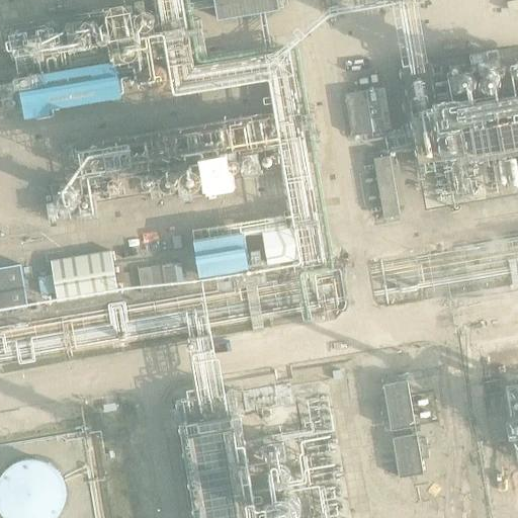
[(278,0),(214,0),(219,20),(281,9),(278,0)]
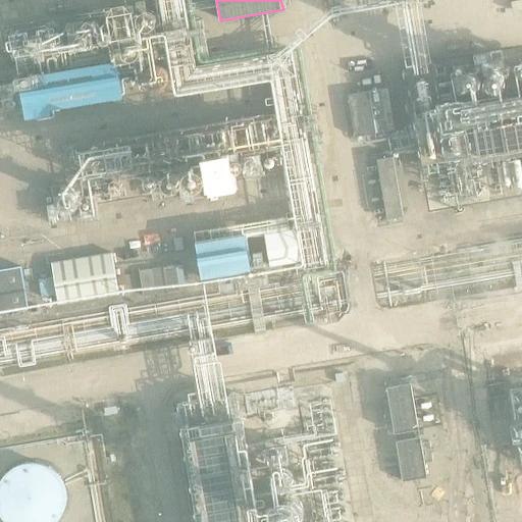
[(19,81),(25,116),(125,100),(119,64),(19,81)]
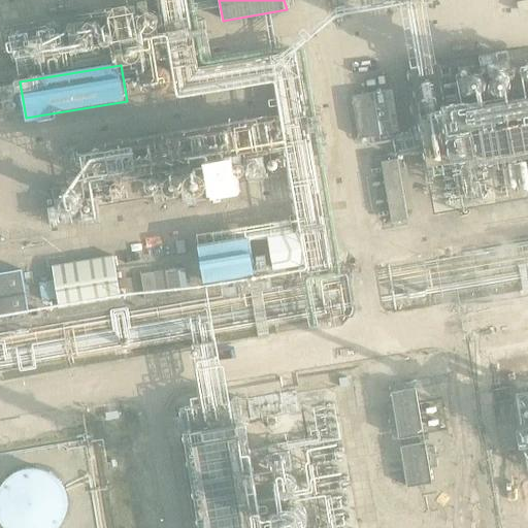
[(387,87),(352,93),(360,138),(396,132),(387,87)]
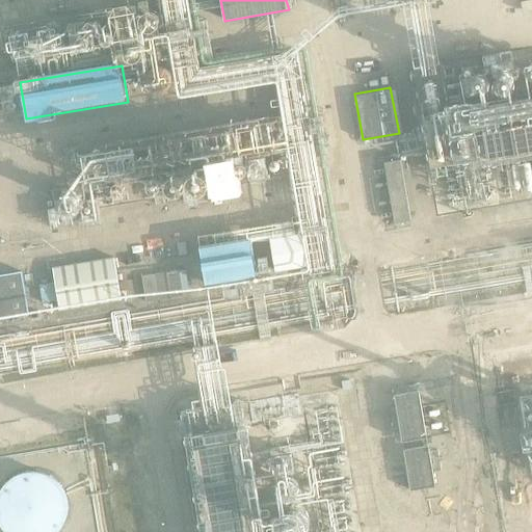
[(531,96),(409,117),(417,158),(531,138),(531,96)]
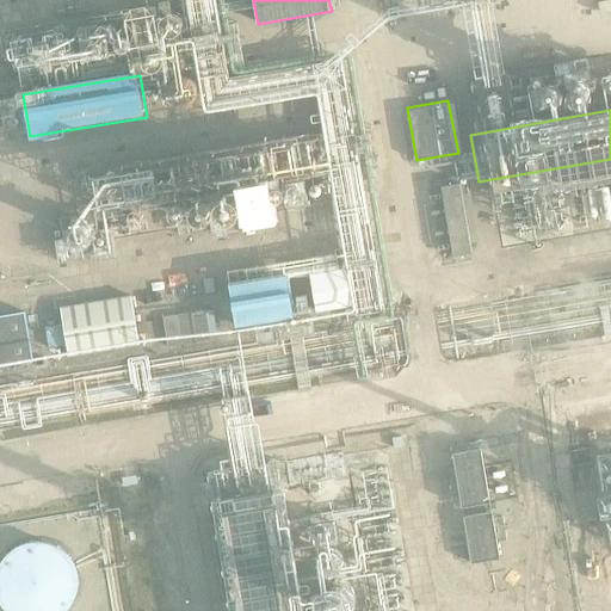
[(315,136),(115,167),(123,224),(323,193),(315,136)]
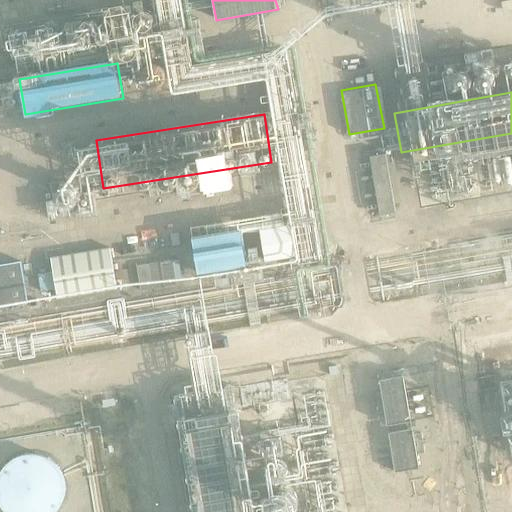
[(386,152),(369,155),(380,215),(397,212),(386,152)]
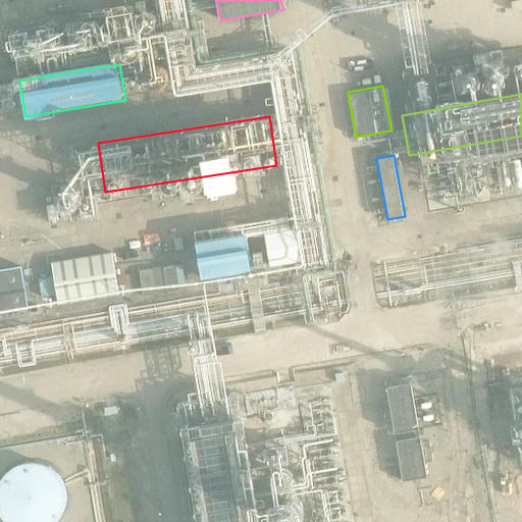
[(299,230),(265,236),(269,267),(303,263),(299,230)]
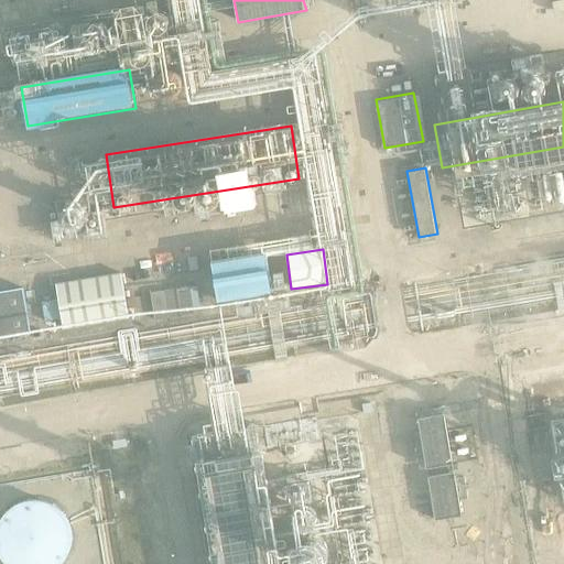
[(212,262),(219,307),(273,299),(266,255),(212,262)]
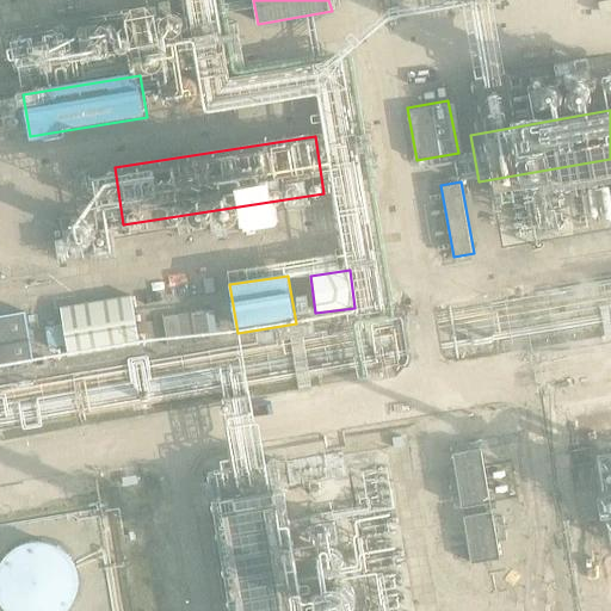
[(142,345),(134,295),(62,308),(71,357),(142,345)]
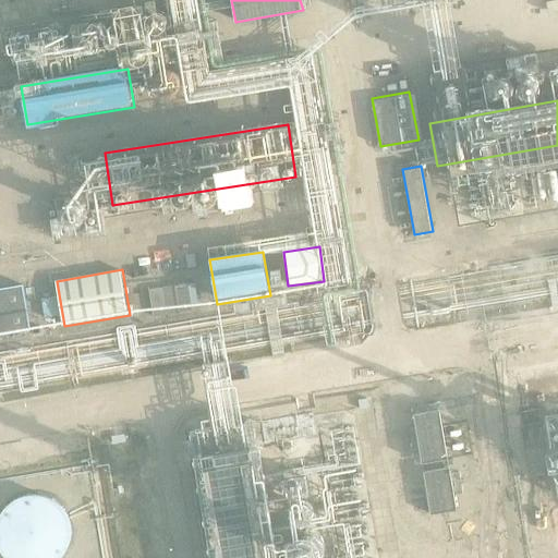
[(154,313),(199,305),(196,280),(150,288),(154,313)]
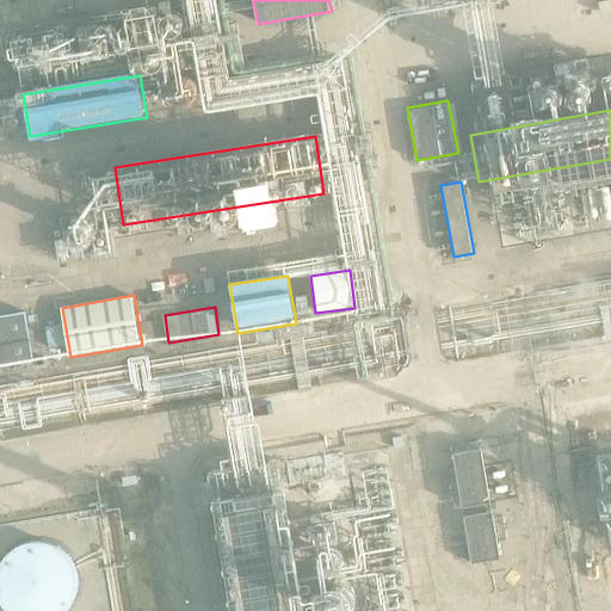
[(26,312),(0,316),(0,364),(35,358),(26,312)]
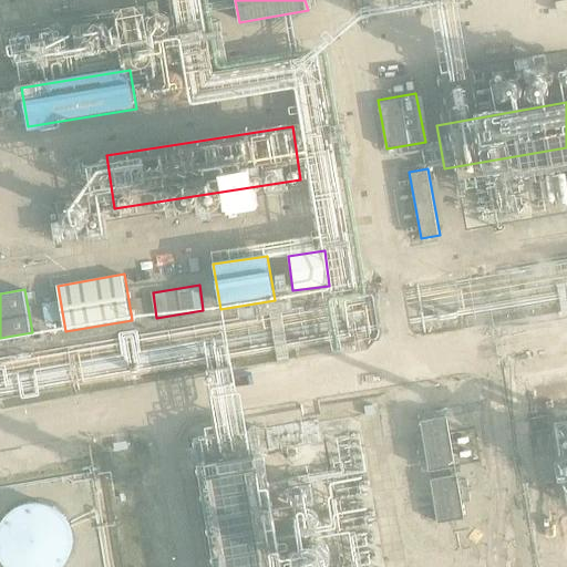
[(446,409),(422,413),(432,463),(456,457),(446,409)]
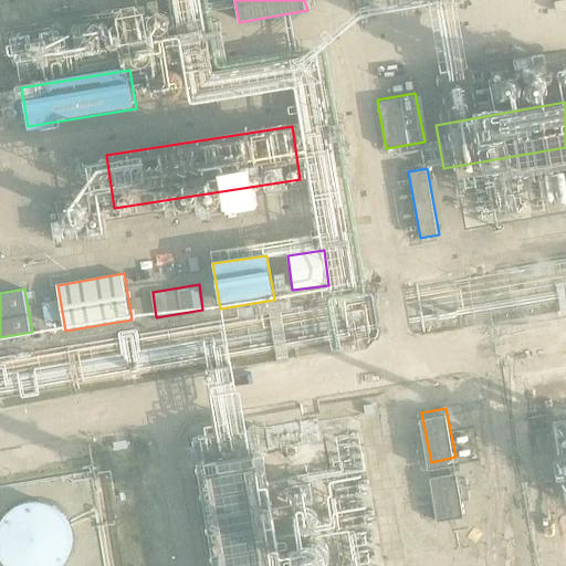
[(210,450),(227,565),(276,565),(259,442),(210,450)]
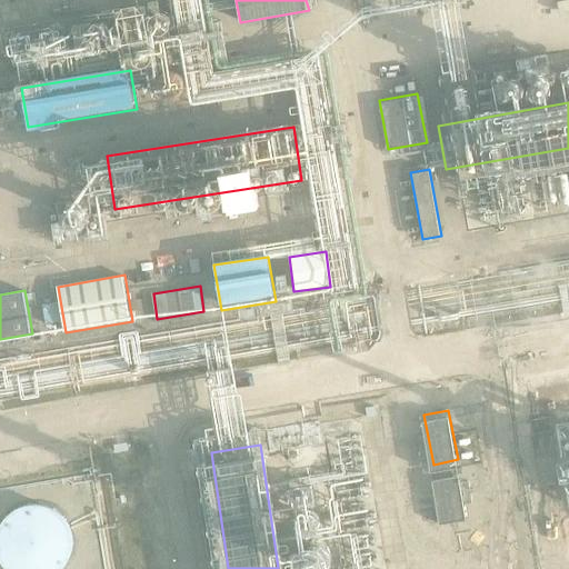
[(461,471),(435,475),(441,519),(467,516),(461,471)]
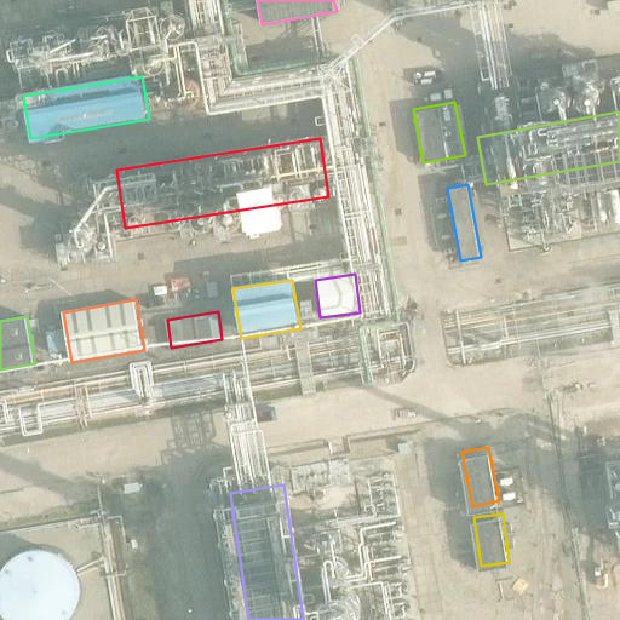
[(74,597),(74,589),(74,580),(72,573),(67,564),(62,558),(56,552),(47,549),(40,546),(32,545),(23,545),(15,547),(6,550),(0,555),(0,619),(62,619),(67,613),(72,606),(74,597)]
